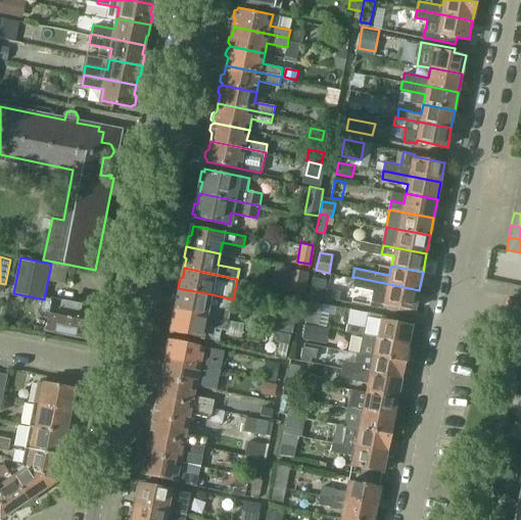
[(304,292),(309,271),(290,268),(286,288),(287,289),(304,292)]
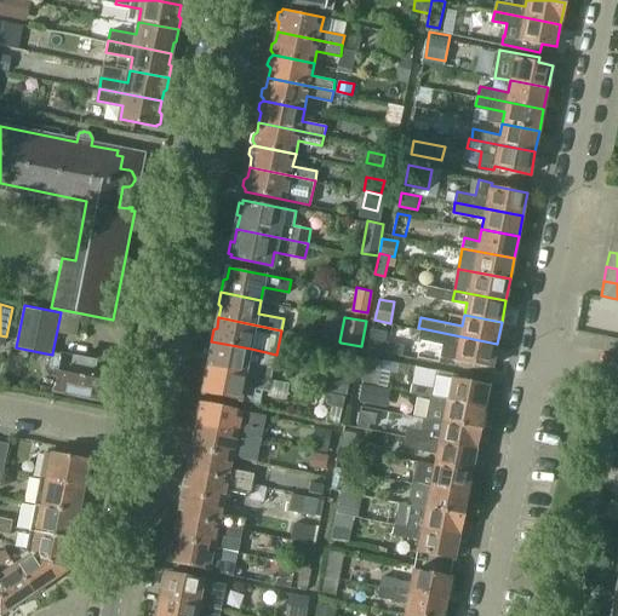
[(373,328),(372,328),(368,349),(402,356),(405,345),(385,341),(388,330),(373,328)]
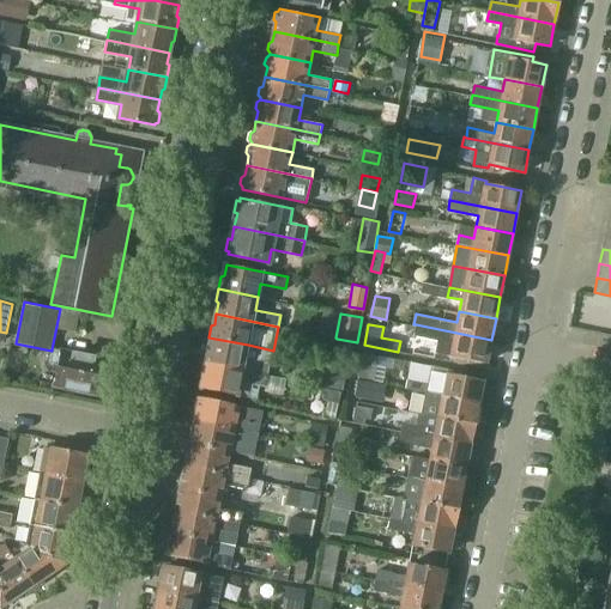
[(416,326),(415,334),(439,339),(436,351),(487,361),(491,340),(416,326)]
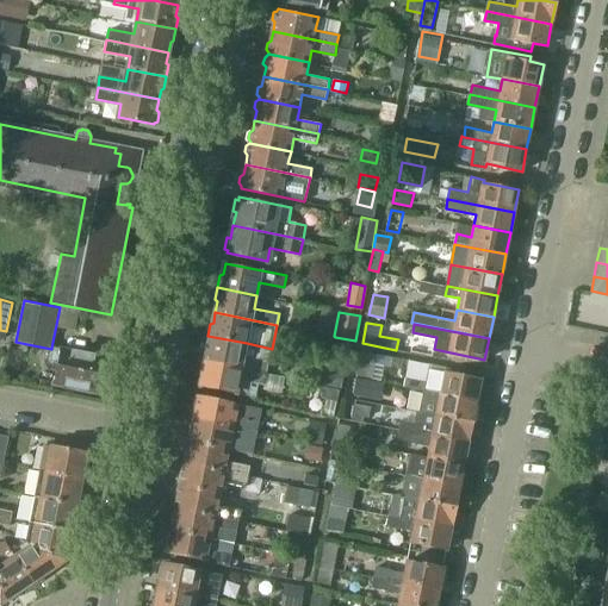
[(247,343),(208,336),(205,347),(208,349),(205,361),(267,373),(270,361),(244,356),(247,343)]
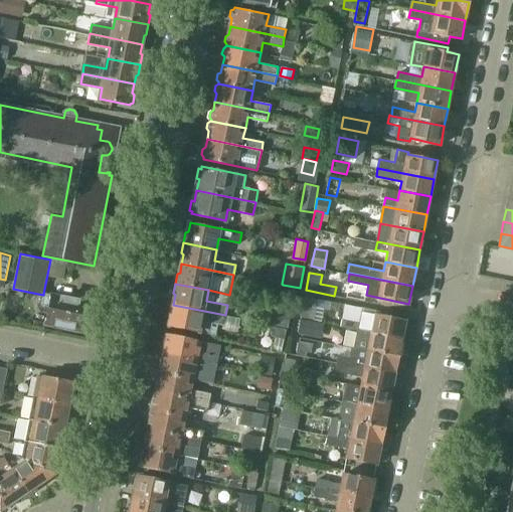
[(296,308),(300,288),(283,285),(279,304),(296,308)]
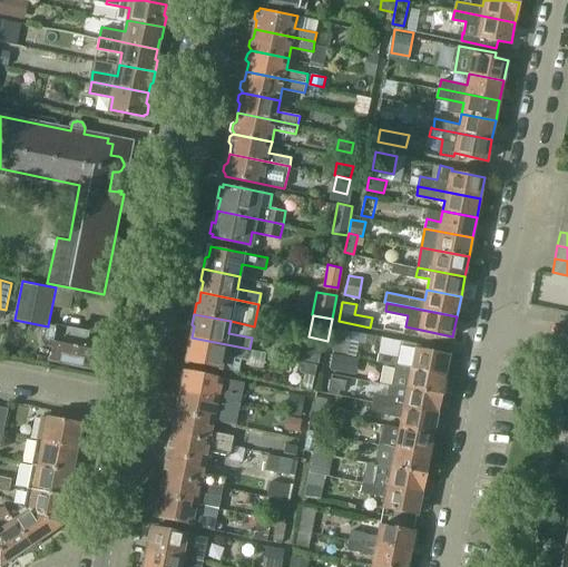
[(94,365),(99,335),(48,325),(48,326),(46,338),(55,340),(51,357),(78,362),(77,365),(87,367),(87,364),(94,365)]
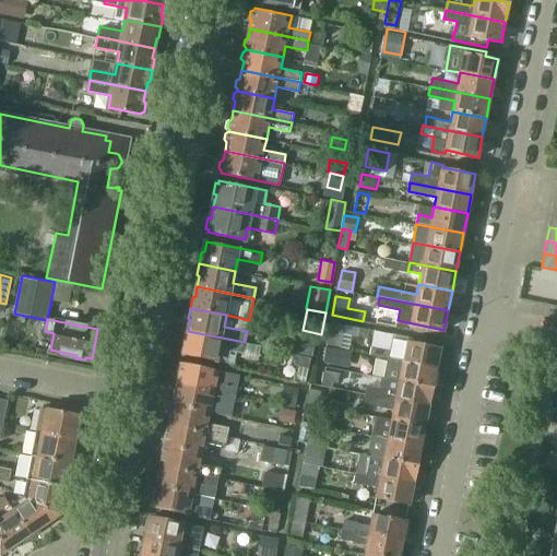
[(341,346),(345,324),(331,321),(327,343),(341,346)]
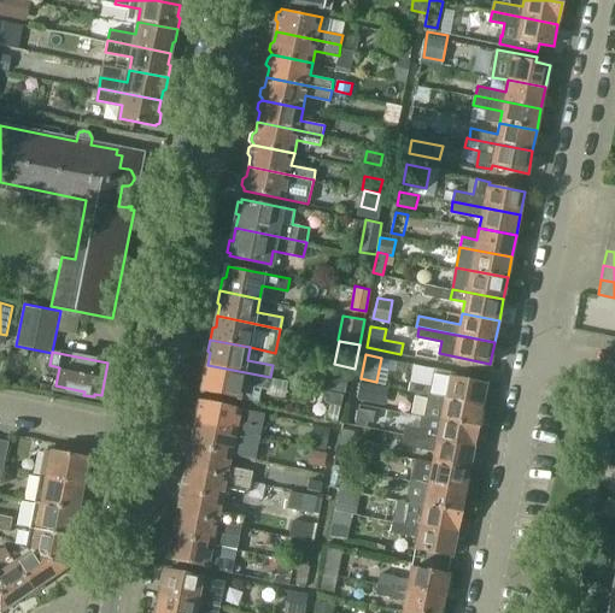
[(270,377),(208,365),(206,375),(203,376),(201,385),(203,387),(203,389),(259,400),(262,387),(268,388),(270,377)]
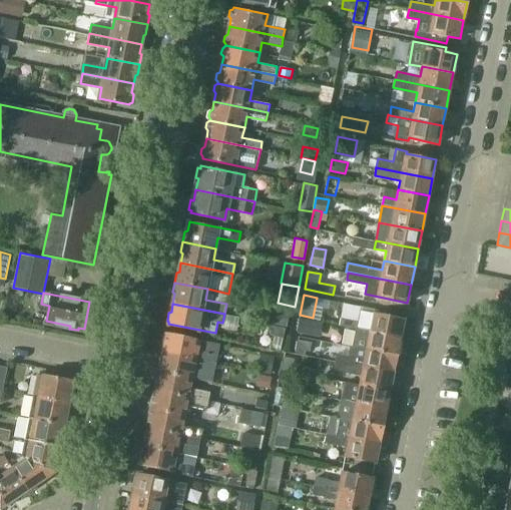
[(275,322),(287,325),(290,313),(277,310),(275,322)]
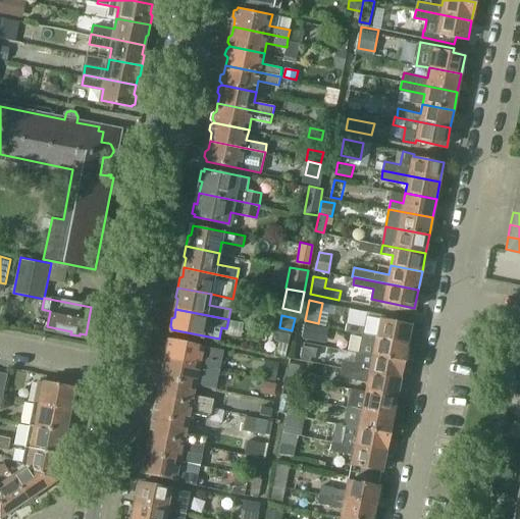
[(408,343),(411,324),(396,321),(380,318),(368,315),(366,326),(348,322),(347,330),(363,333),(408,343)]
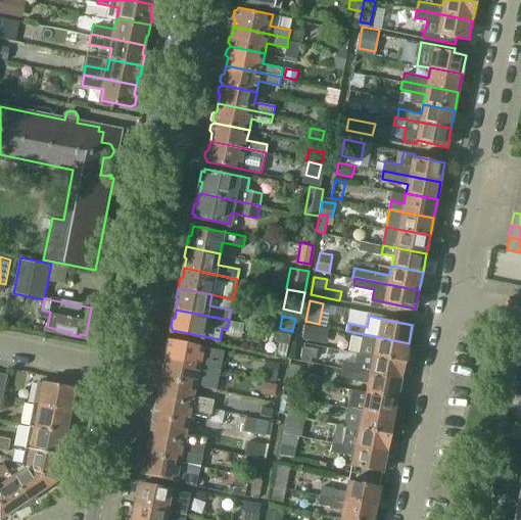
[(305,323),(302,338),(305,338),(320,341),(323,326),(305,323)]
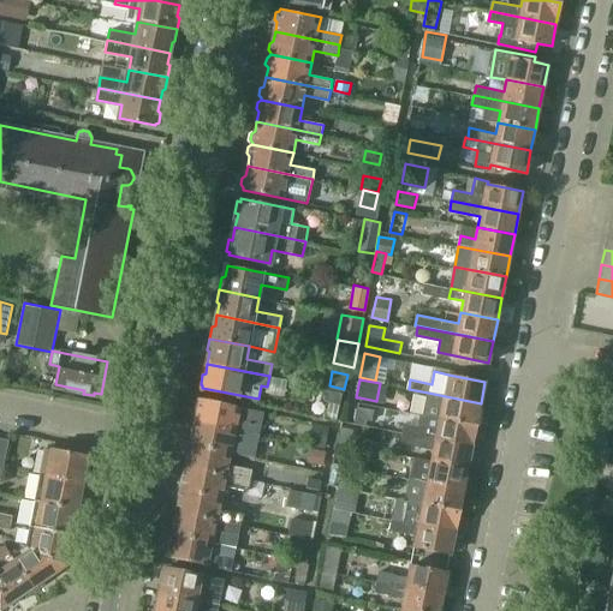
[(337,420),(343,393),(326,389),(323,400),(331,401),(326,418),(337,420)]
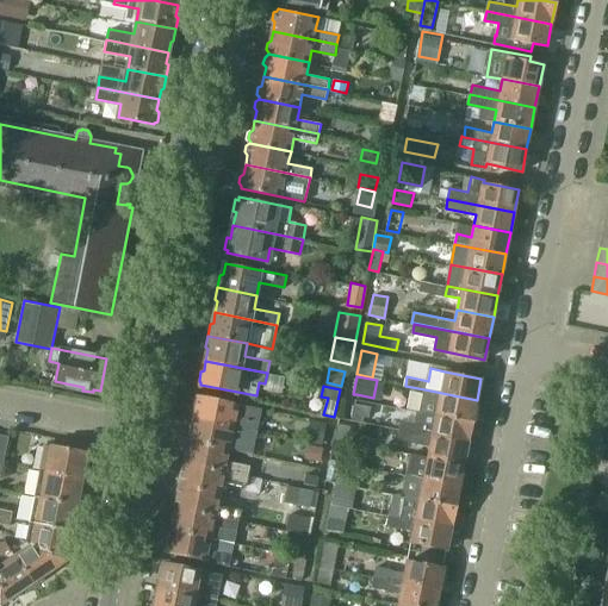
[(472,420),(477,400),(425,389),(420,411),(436,414),(472,420)]
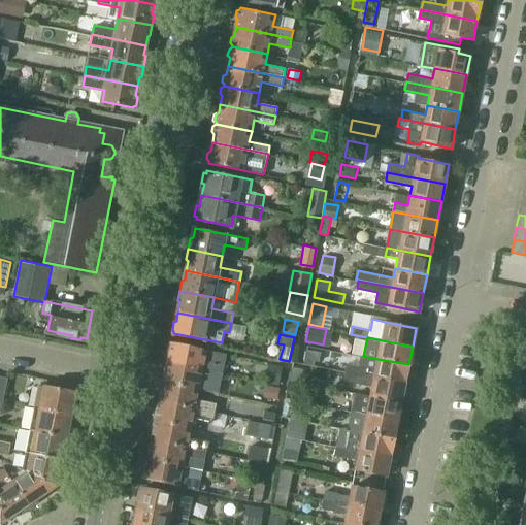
[(227,354),(171,341),(171,343),(168,346),(167,351),(169,354),(167,362),(223,373),(227,354)]
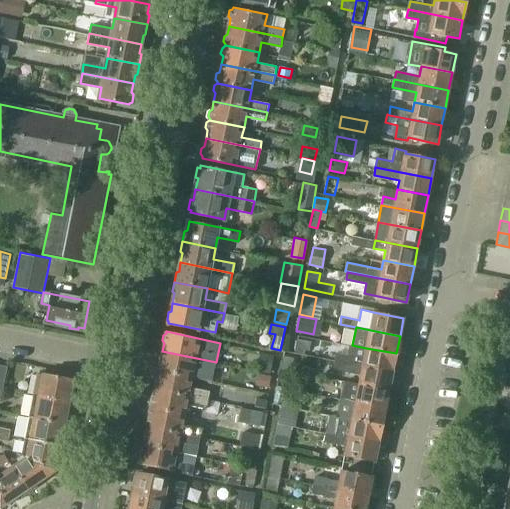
[(311,341),(297,338),(294,352),(305,355),(306,349),(309,350),(311,341)]
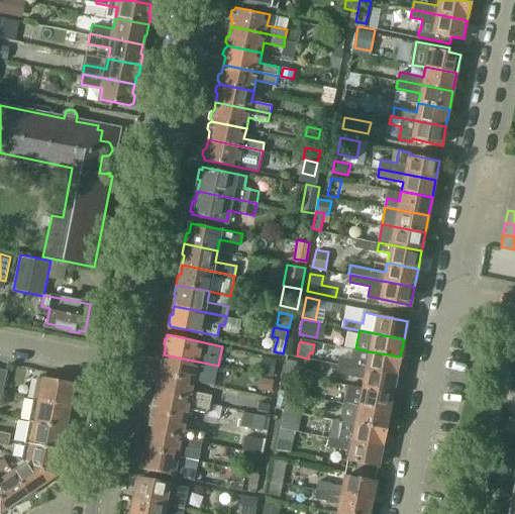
[(396,376),(400,356),(370,351),(355,348),(352,347),(351,357),(340,355),(338,364),(396,376)]
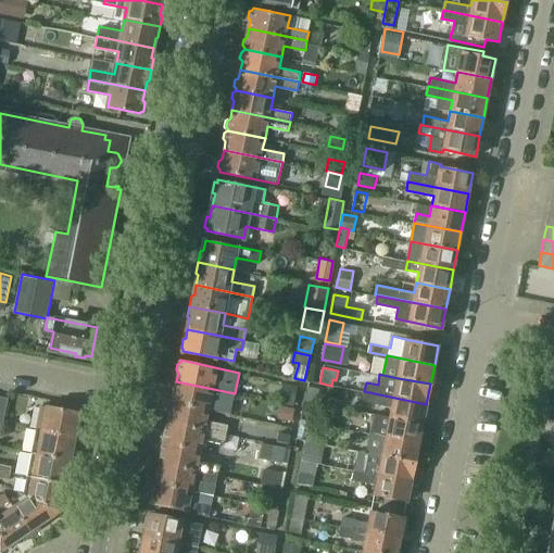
[(230,414),(235,393),(176,381),(175,390),(172,392),(171,398),(173,401),(173,402),(210,410),(230,414)]
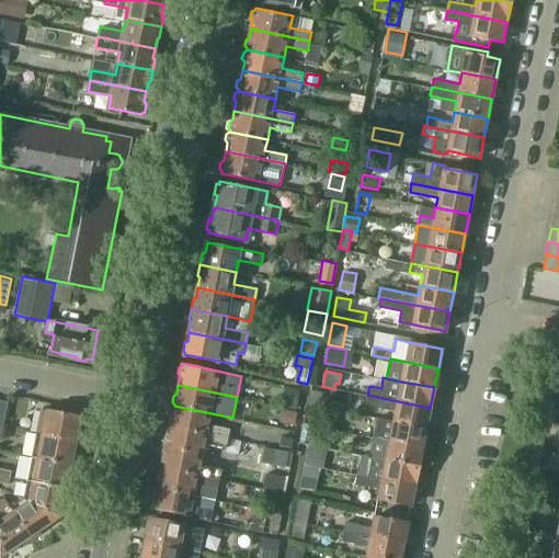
[(311,389),(309,403),(321,406),(324,391),(311,389)]
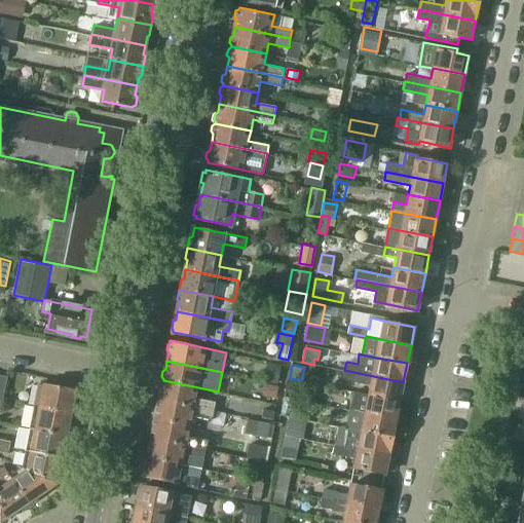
[(400,400),(403,382),(344,370),(342,378),(370,383),(368,394),(400,400)]
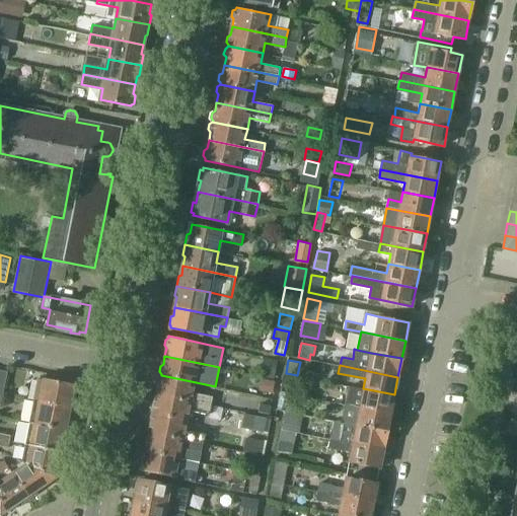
[(285,373),(282,385),(295,387),(297,375),(286,373),(285,373)]
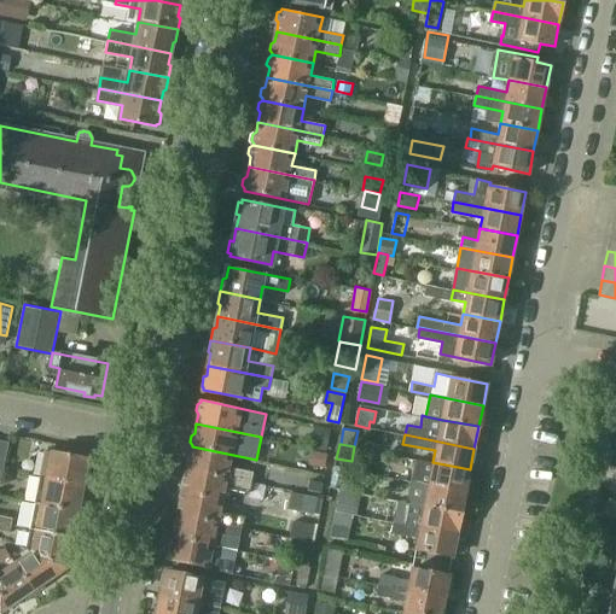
[(233,455),(192,446),(191,446),(189,449),(187,455),(189,458),(187,468),(251,481),(254,472),(231,466),(233,455)]
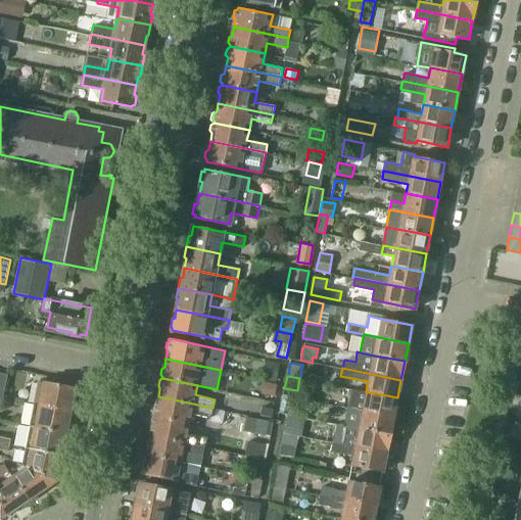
[(76,387),(39,380),(35,403),(70,410),(76,387)]
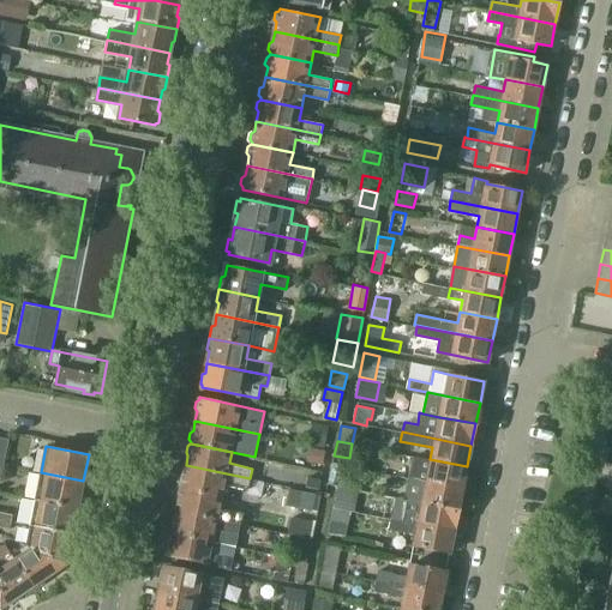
[(328,450),(313,446),(311,460),(325,464),(328,450)]
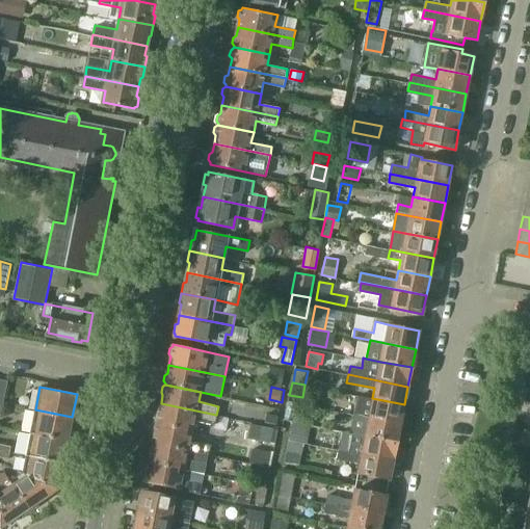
[(400,423),(404,404),(372,398),(361,395),(356,415),(400,423)]
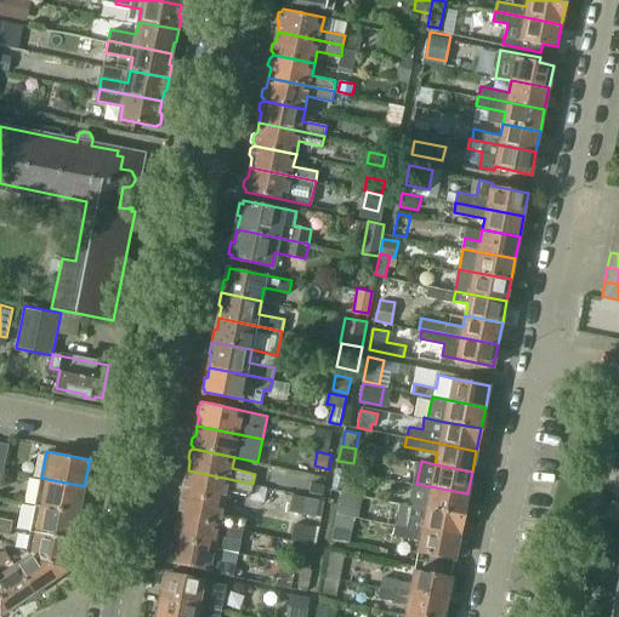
[(282,466),(279,480),(304,483),(305,469),(282,466)]
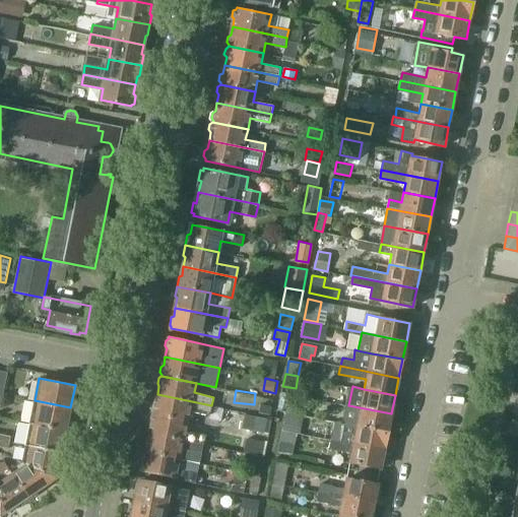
[(211,405),(157,394),(155,402),(152,404),(151,409),(153,412),(153,413),(188,421),(190,409),(210,414),(211,405)]
